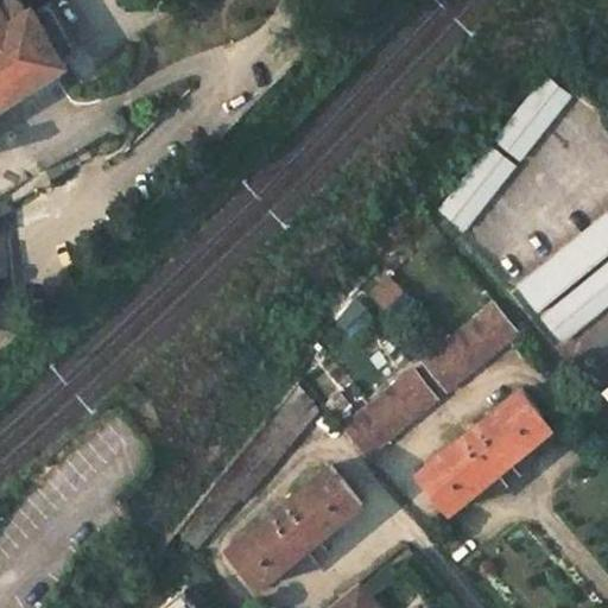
[(0,106),(67,64),(63,58),(36,11),(33,7),(27,10),(21,0),(4,0),(0,2),(0,106)]
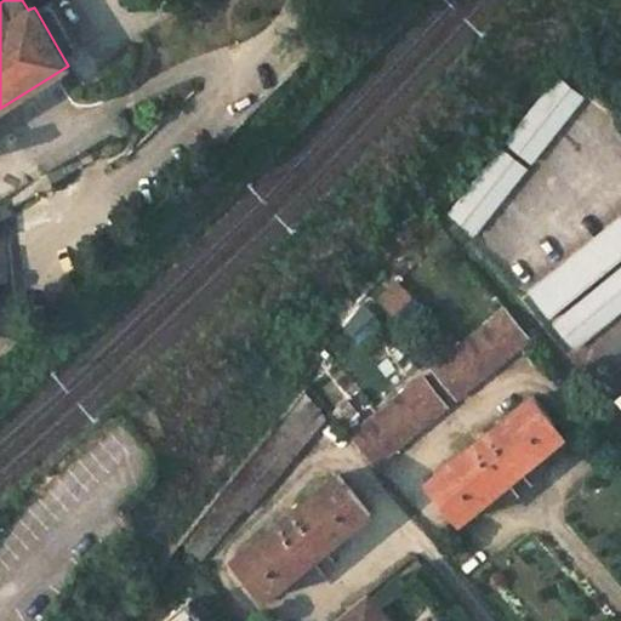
[(52,3),(36,11),(64,60),(80,50),(52,3)]
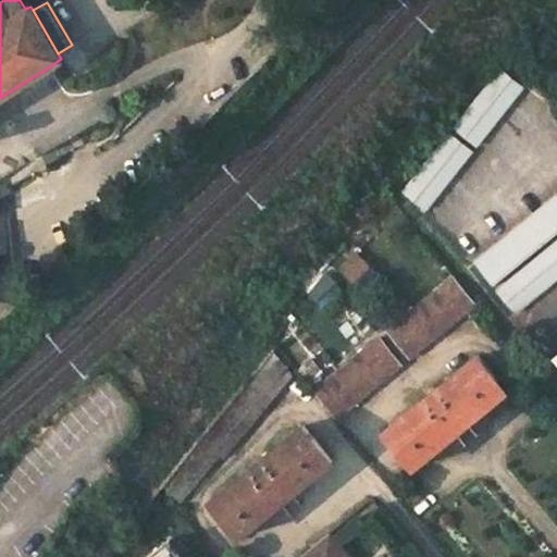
[(454,128),(475,146),(522,88),(499,70),(454,128)]
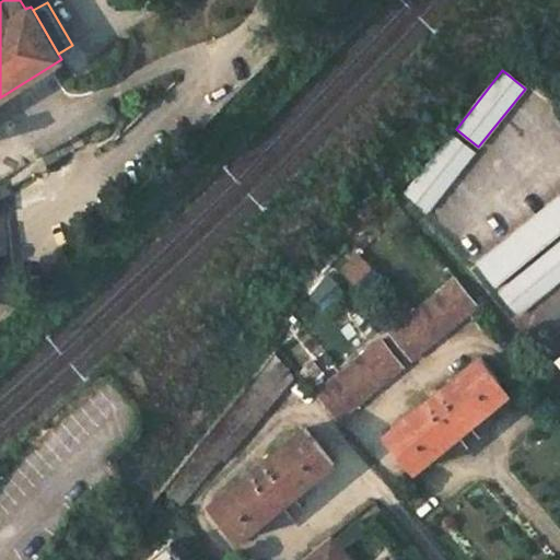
[(404,193),(427,211),(474,152),(451,135),(404,193)]
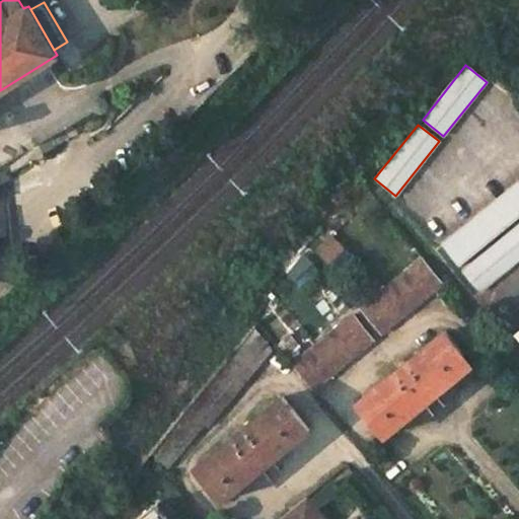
[(518,179),(441,244),(459,266),(518,216),(518,179)]
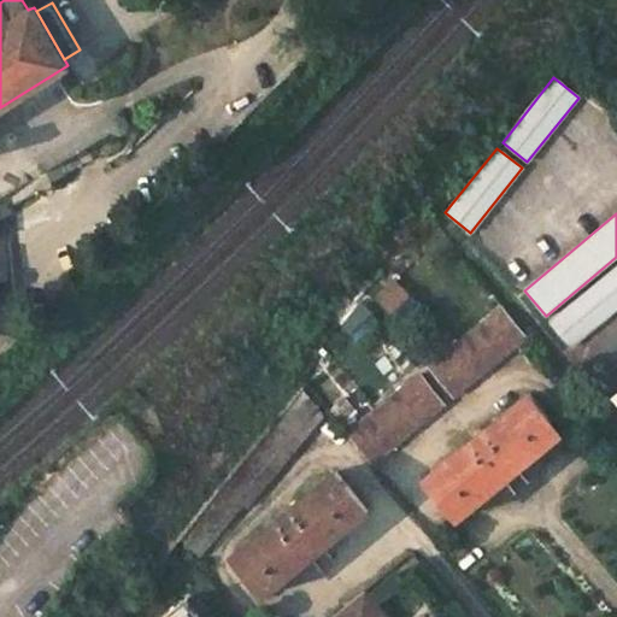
[(616,265),(550,321),(571,346),(616,307),(616,265)]
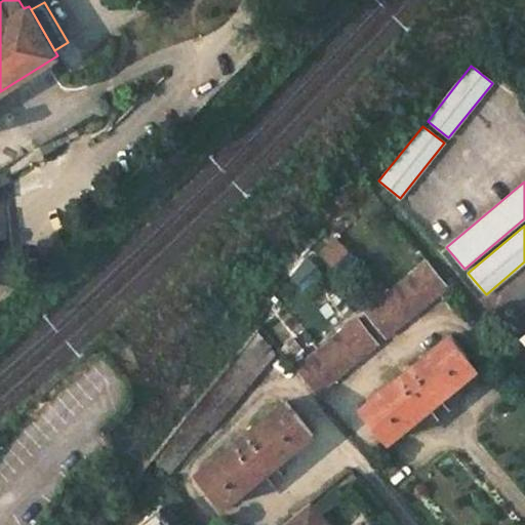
[(319,253),(330,266),(347,250),(335,238),(319,253)]
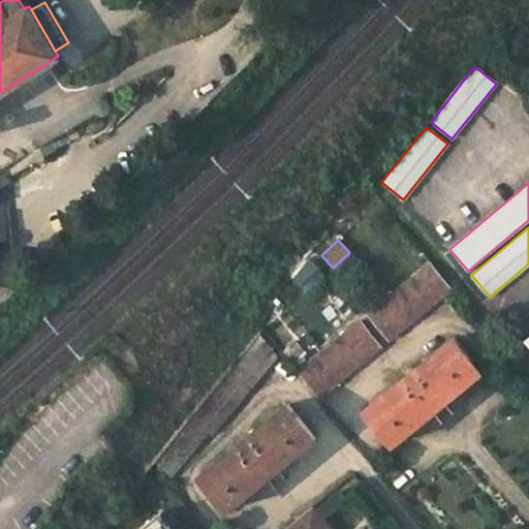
[(368,313),(389,340),(450,288),(430,262),(368,313)]
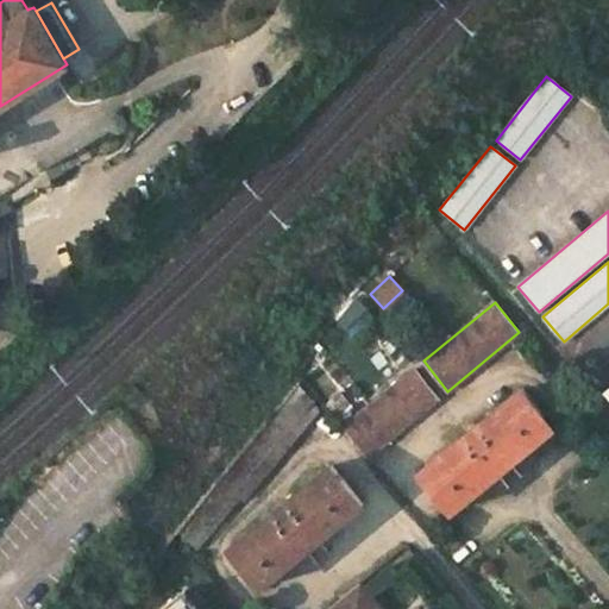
[(414,369),(343,427),(366,456),(439,399),(414,369)]
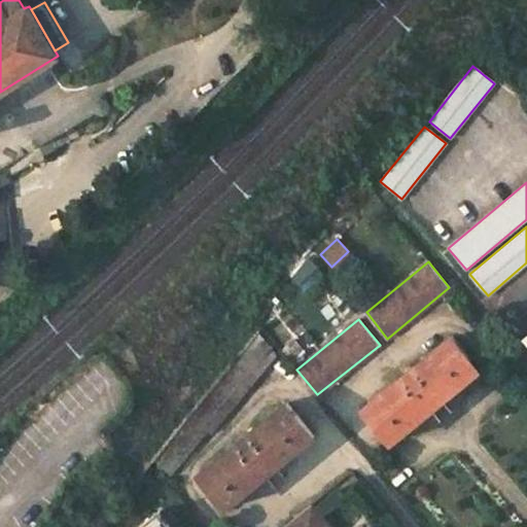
[(275,355),(256,332),(152,457),(169,477),(207,430),(211,433),(275,355)]
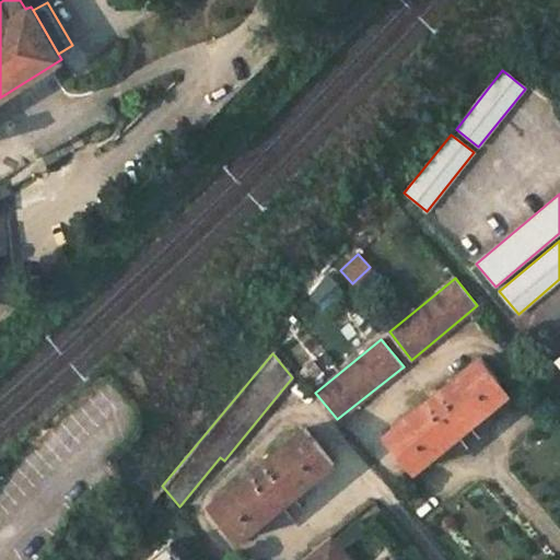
[(386,433),(416,469),(451,441),(444,431),(450,426),(448,423),(457,415),(459,417),(467,412),(474,422),(510,393),(480,358),(386,433)]
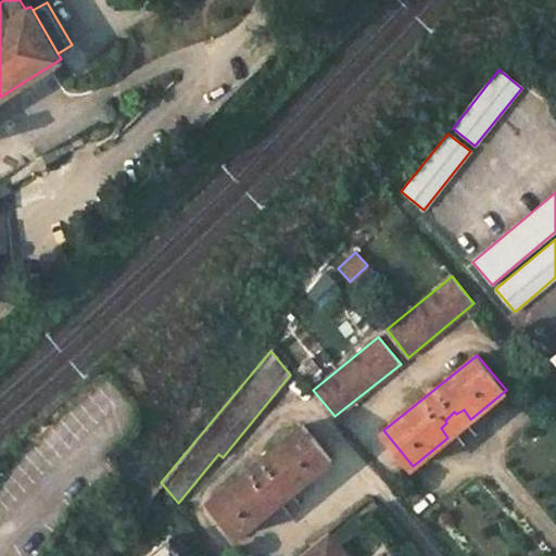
[(295,489),(331,459),(302,425),(209,501),(238,536),(273,507),(266,498),(272,493),(270,490),(280,482),(282,484),(288,480),(295,489)]
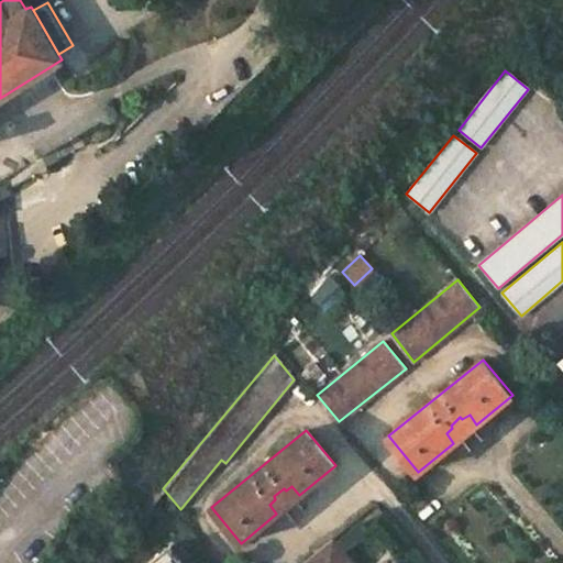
[(353,562),(333,538),(302,562),(353,562)]
